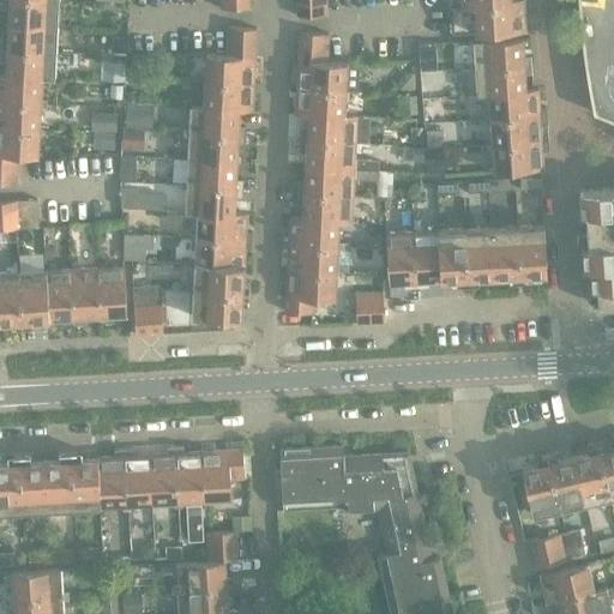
[(60,0),(59,0),(4,0),(4,10),(10,10),(10,24),(59,26),(60,0)]
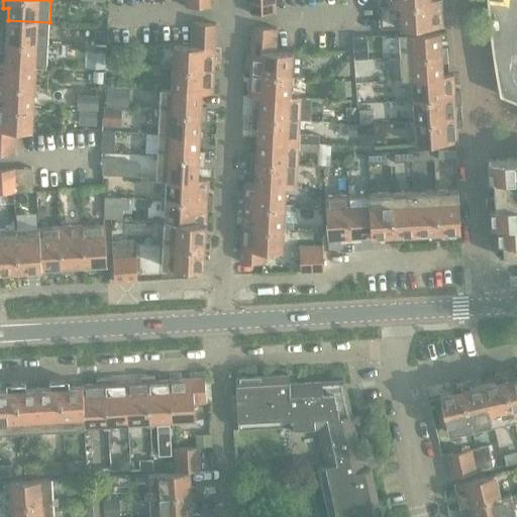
[(380,0),(382,28),(442,24),(440,0),(380,0)]
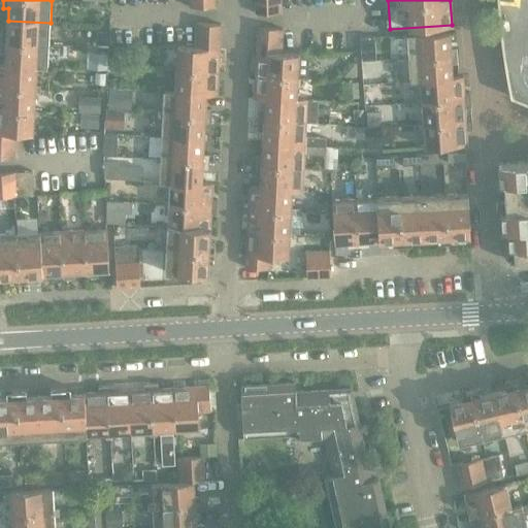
[(527,0),(498,0),(499,6),(500,19),(501,32),(503,48),(505,65),(508,81),(510,97),(527,103),(527,0)]
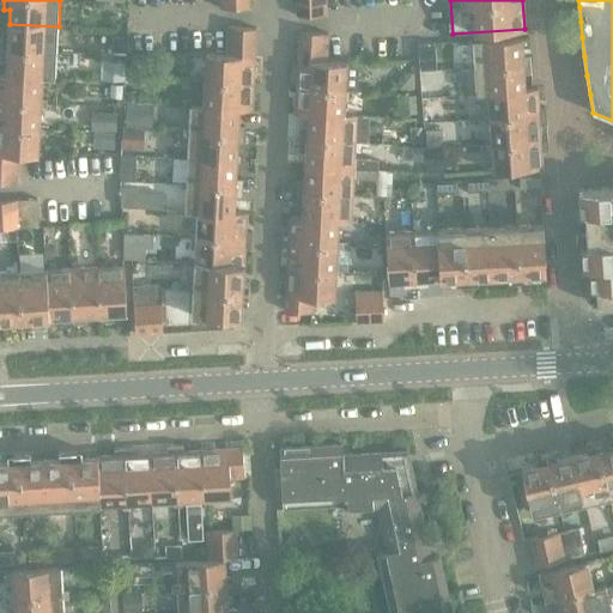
[(326,1),(297,1),(298,16),(327,16),(326,1)]
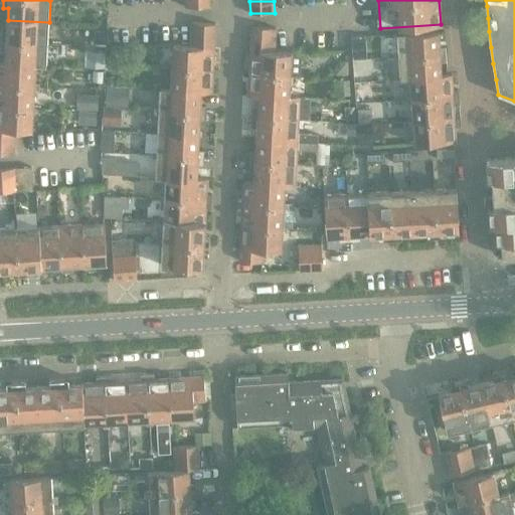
[(2,31),(1,42),(47,44),(49,22),(8,20),(7,32),(2,31)]
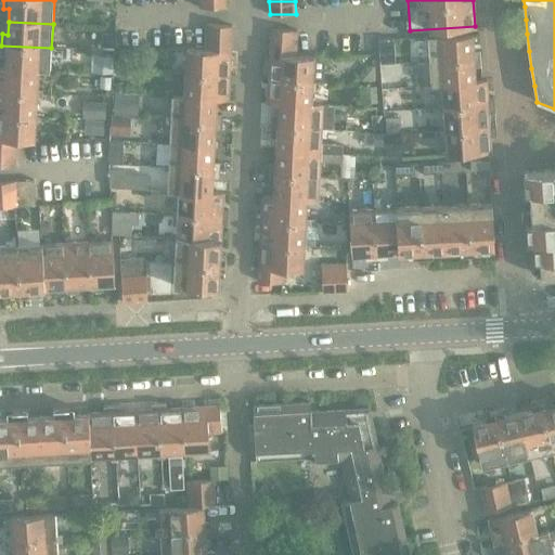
[(207,25),(206,38),(232,39),(233,26),(207,25)]
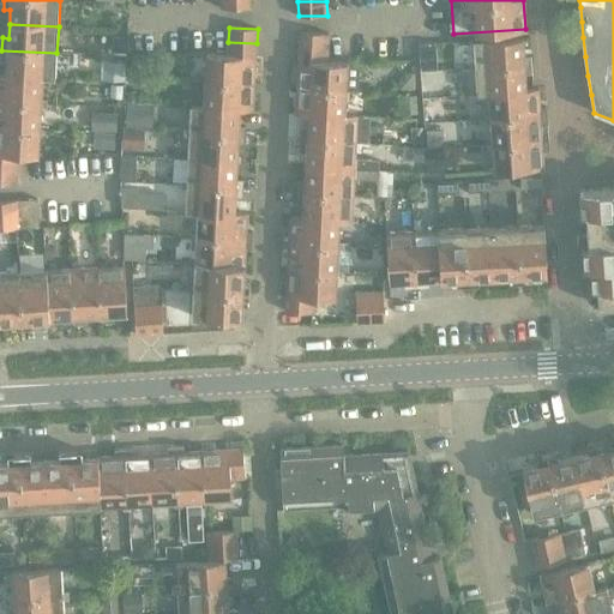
[(300,32),(300,47),(329,48),(329,34),(300,32)]
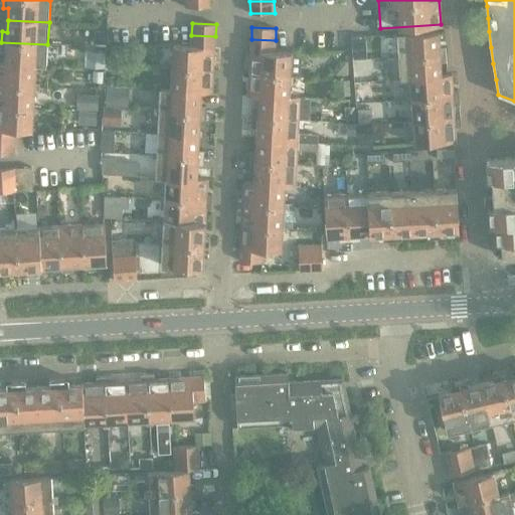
[(96,31),(95,44),(107,45),(108,32),(96,31)]
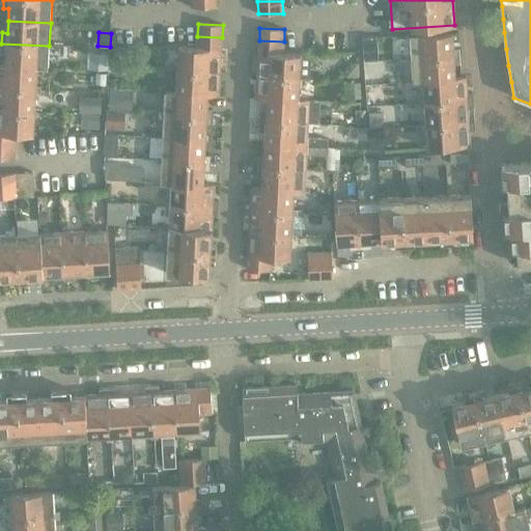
[(407,56),(407,59),(459,56),(459,49),(453,50),(452,33),(410,35),(411,56),(407,56)]
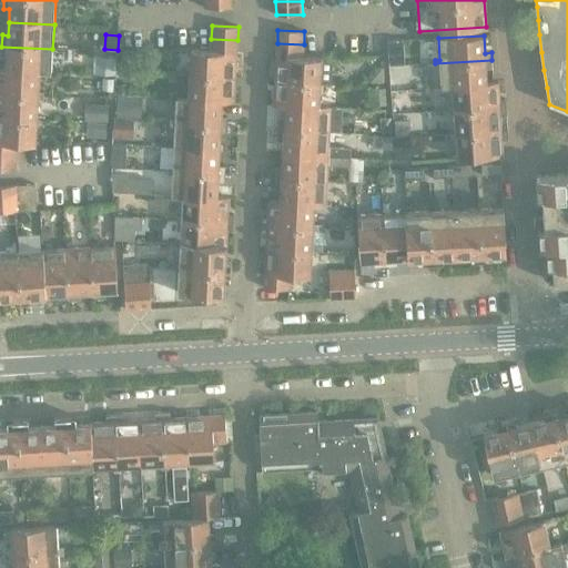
[(210,52),(192,51),(190,75),(235,78),(237,40),(211,39),(210,52)]
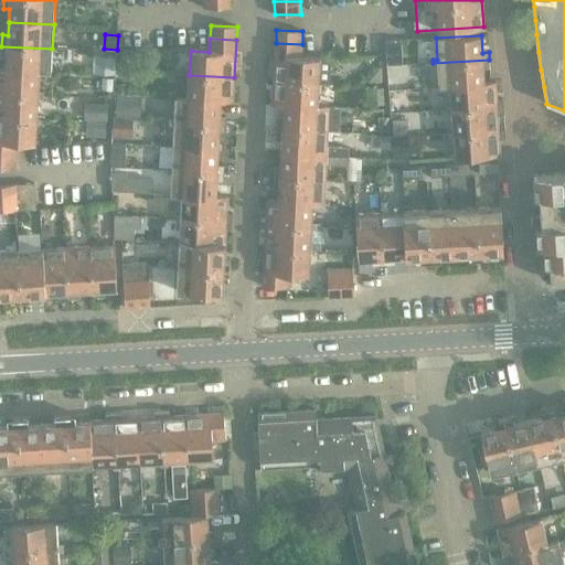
[(276,43),(275,55),(274,81),(319,83),(320,59),(301,57),(302,44),(276,43)]
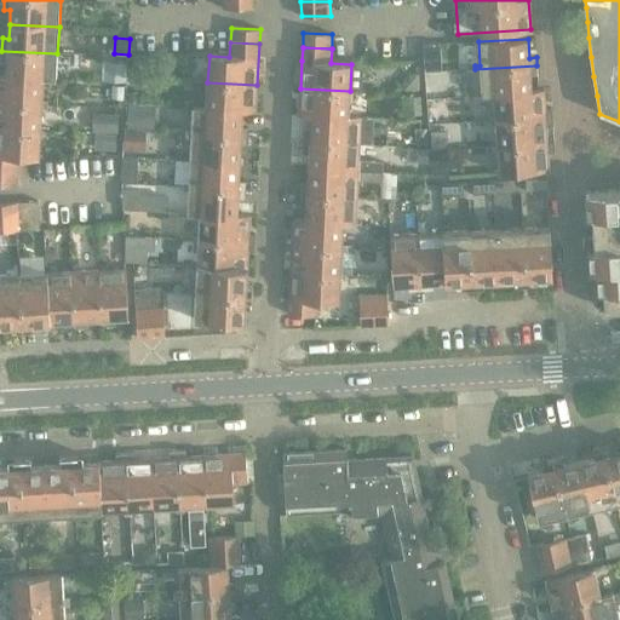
[(57,53),(1,51),(0,63),(7,63),(6,75),(6,76),(44,79),(44,80),(56,80),(57,53)]
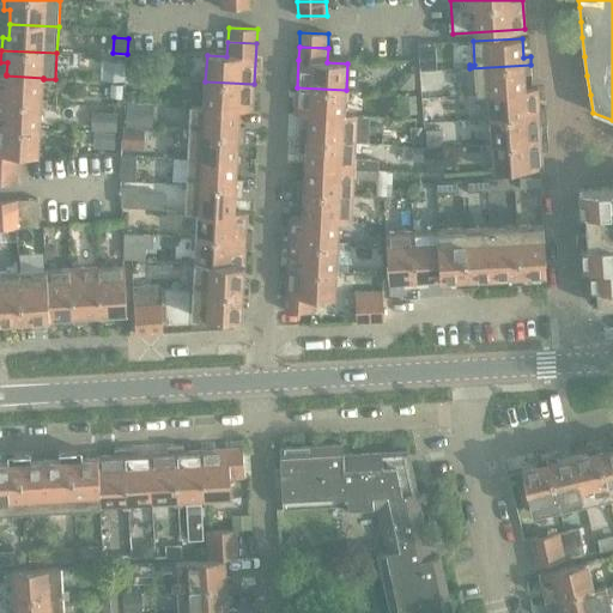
[(103,62),(103,82),(126,82),(126,64),(103,62)]
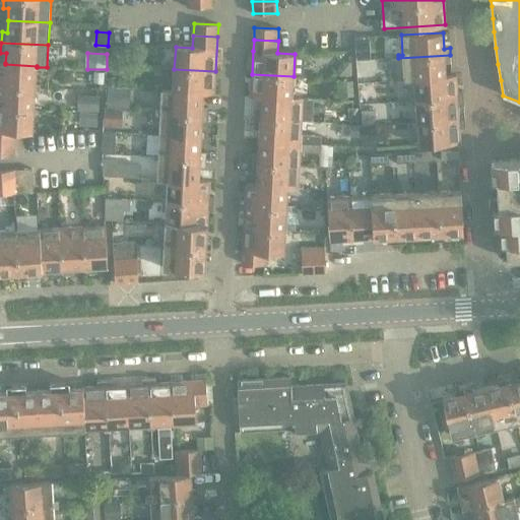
[(450,55),(398,58),(398,61),(403,61),(404,81),(415,80),(414,79),(446,77),(446,76),(445,63),(451,62),(450,55)]
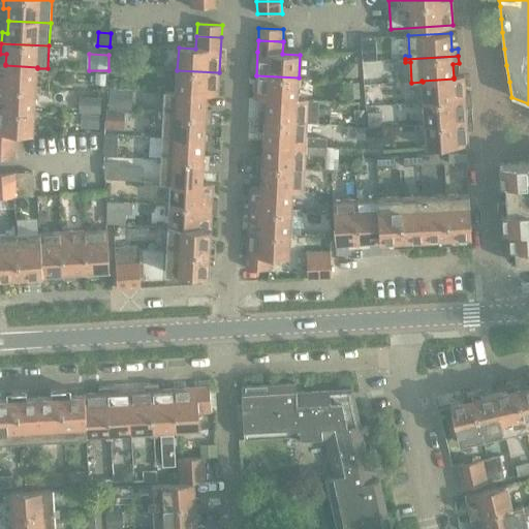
[(0,87),(40,90),(41,87),(36,86),(37,68),(37,67),(5,65),(5,64),(0,63),(0,87)]
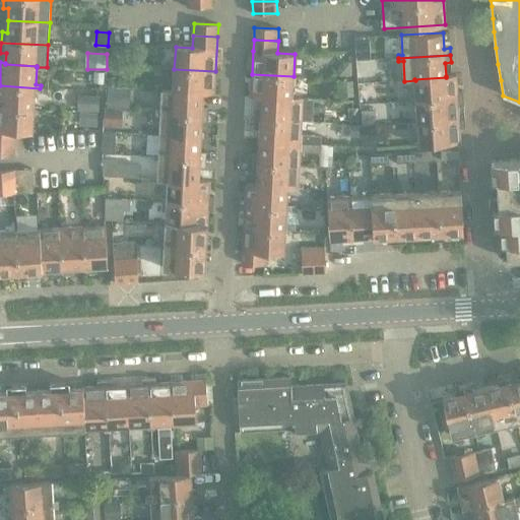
[(174,69),(173,90),(173,91),(203,92),(203,93),(214,94),(215,71),(174,69)]
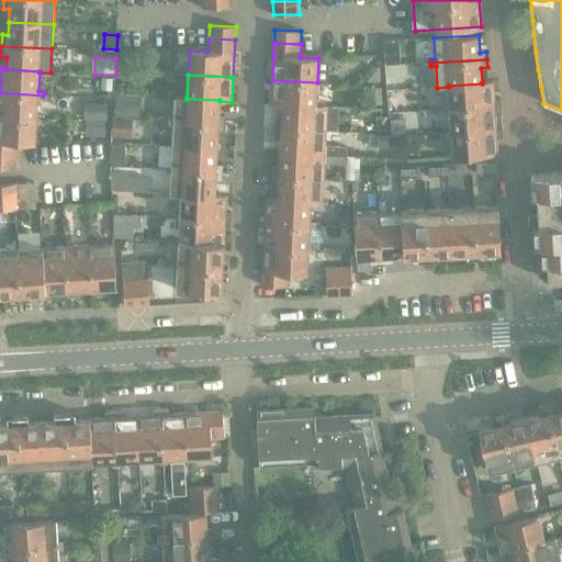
[(101,78),(100,91),(112,92),(113,79),(101,78)]
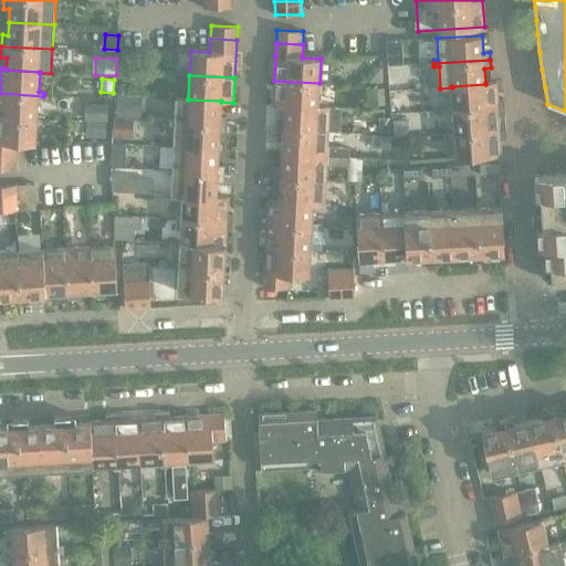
[(320,83),(274,81),(273,106),(284,106),(284,105),(318,107),(318,106),(320,83)]
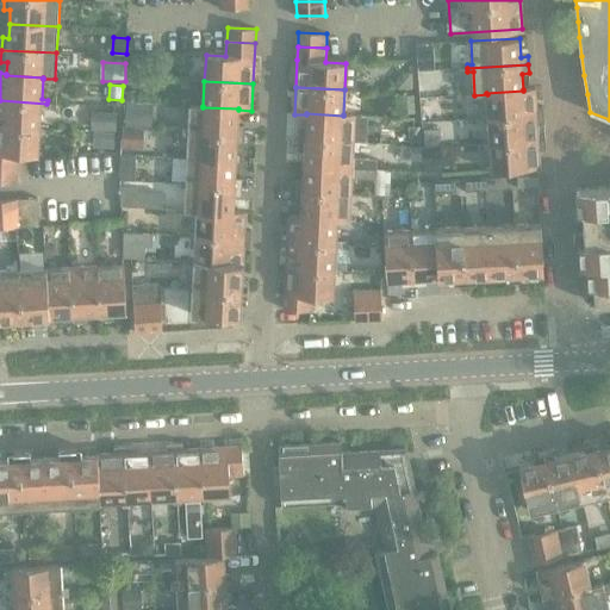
[(483,116),(483,119),(543,116),(543,107),(536,107),(535,88),(523,89),(523,91),(486,93),(487,94),(489,114),(483,116)]
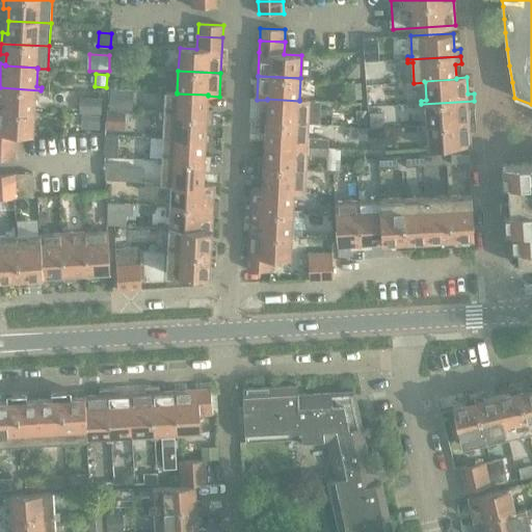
[(120,80),(111,80),(110,88),(120,88),(120,80)]
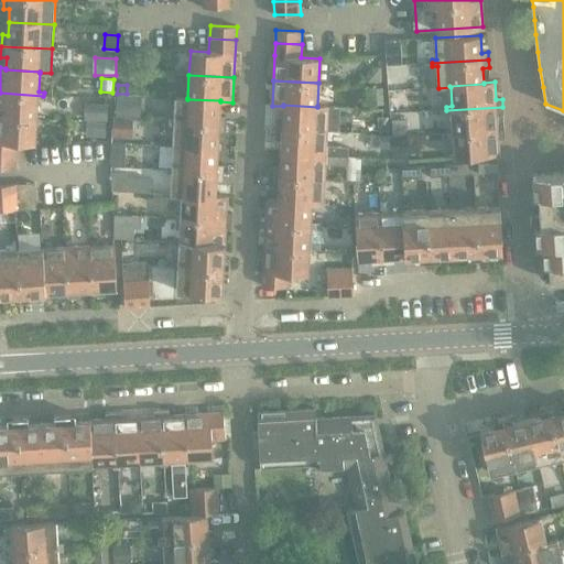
[(381,88),(370,89),(370,106),(382,105),(381,88)]
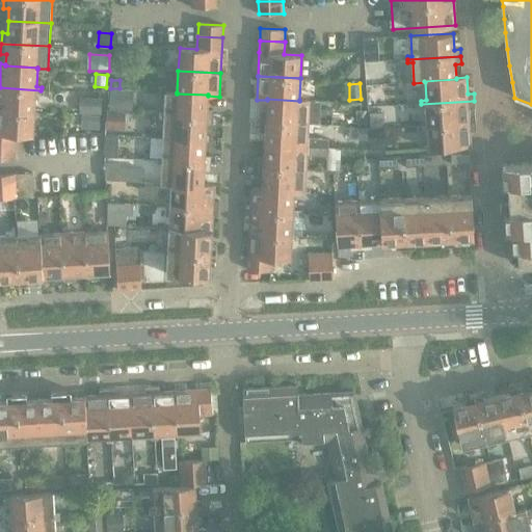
[(41,90),(0,87),(0,110),(34,112),(35,92),(41,94),(41,90)]
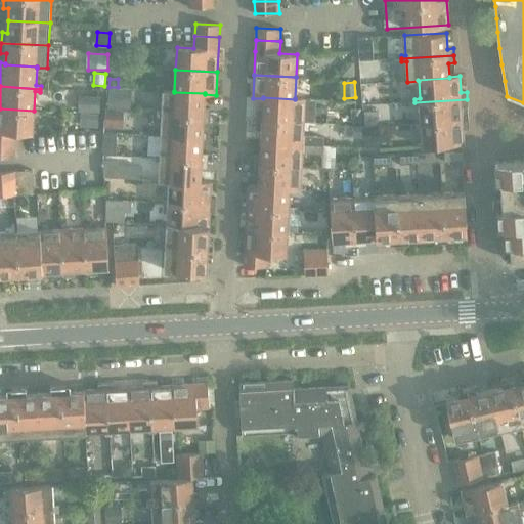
[(158,110),(158,113),(210,116),(210,108),(205,108),(205,94),(205,93),(174,92),(174,91),(164,90),(163,111),(158,110)]
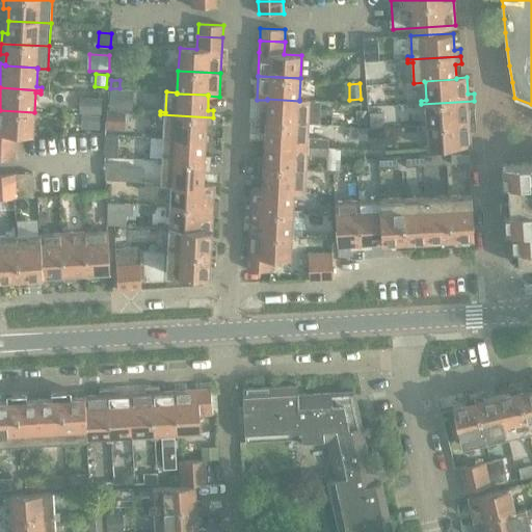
[(261,110),(261,121),(309,124),(311,100),(299,100),(299,101),(267,99),(267,100),(267,110),(261,110)]
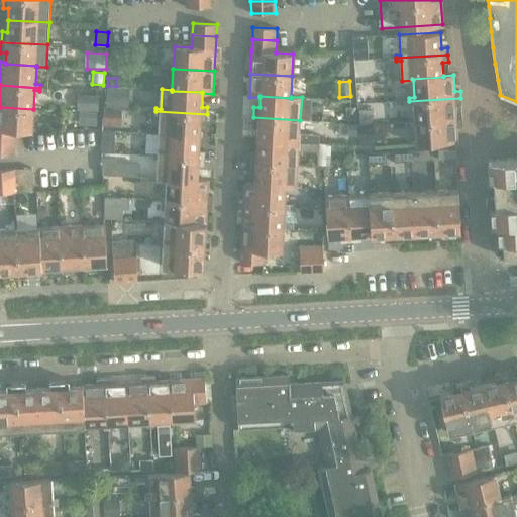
[(80,97),(80,113),(98,114),(98,98),(80,97)]
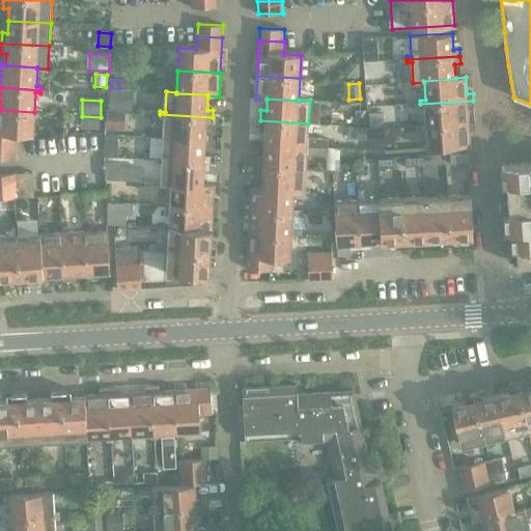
[(473,101),(420,104),(420,107),(425,107),(426,126),(469,123),(469,122),(468,108),(474,108),(473,101)]
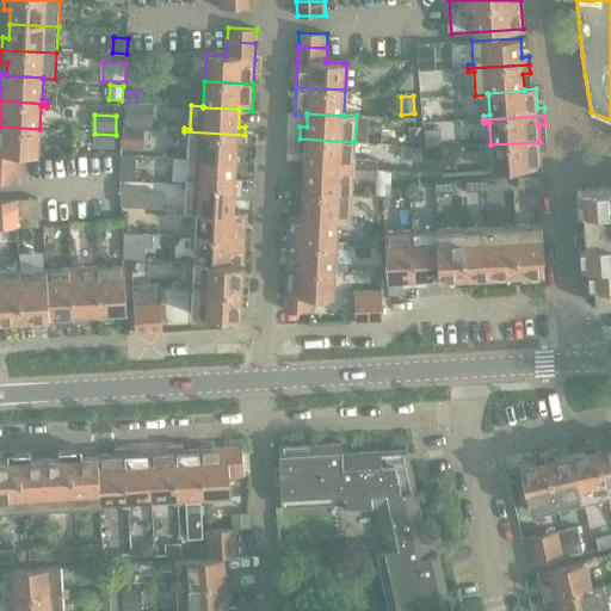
[(0,127),(0,167),(18,170),(18,155),(38,156),(39,129),(0,127)]
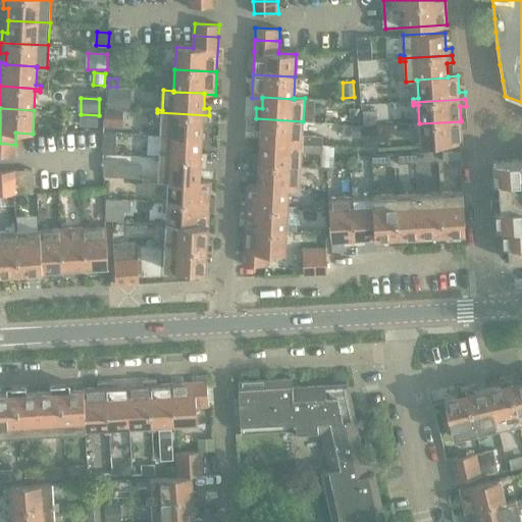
[(350,109),(350,121),(360,122),(361,109),(355,109),(350,109)]
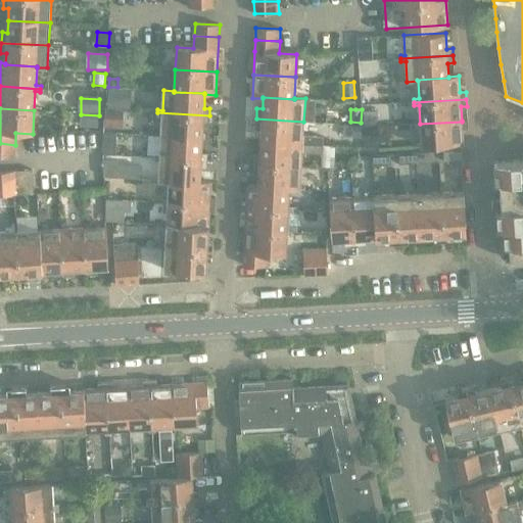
[(378,111),(365,112),(366,126),(379,125),(378,111)]
